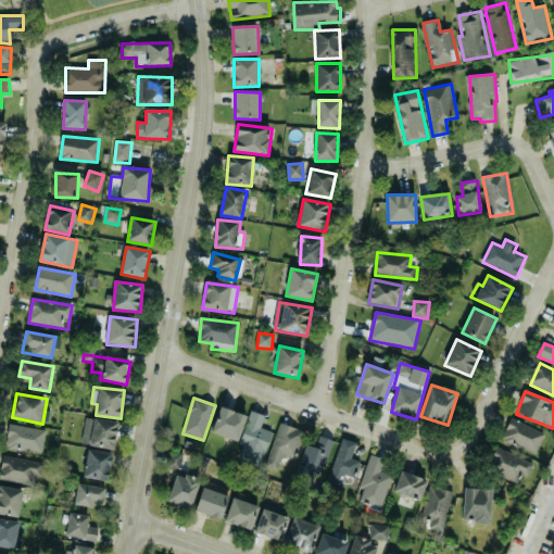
[(247,415),(219,408),(213,435),(239,441),(247,415)]
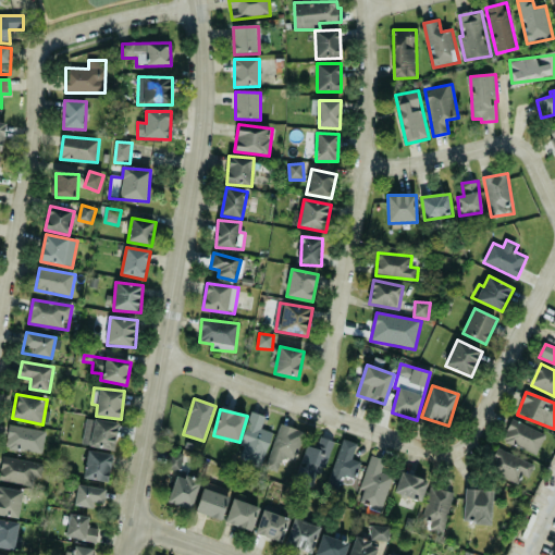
[(262,467),(273,432),(262,429),(266,417),(251,412),(237,459),(262,467)]
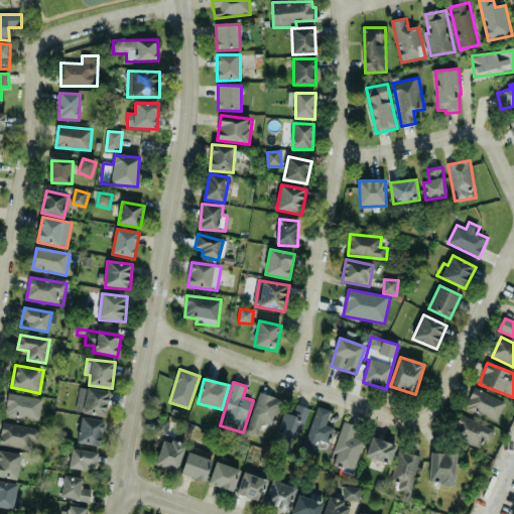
[(111,393),(81,387),(77,412),(106,417),(111,393)]
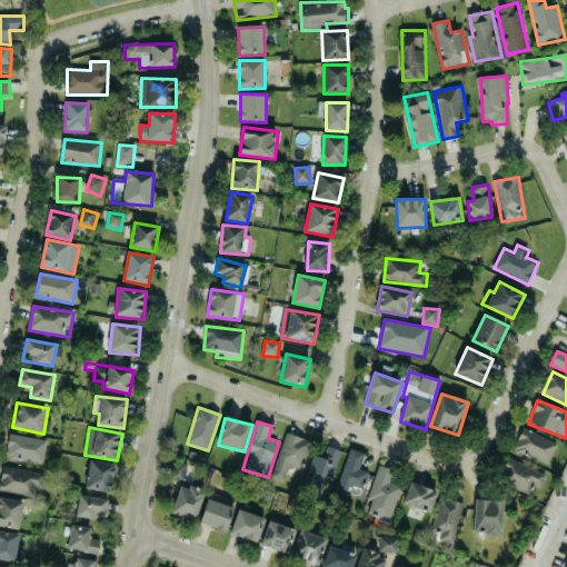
[(548,466),(558,445),(525,428),(514,450),(548,466)]
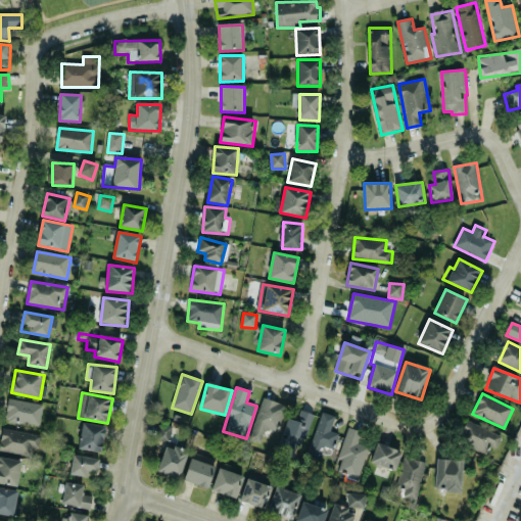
[(44,406),(9,398),(5,420),(40,427),(44,406)]
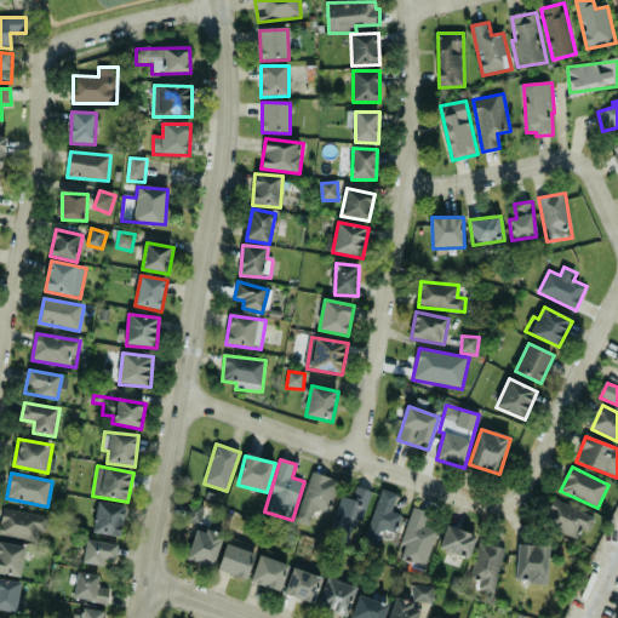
[(339,480),(310,473),(298,521),(312,525),(315,509),(331,514),(339,480)]
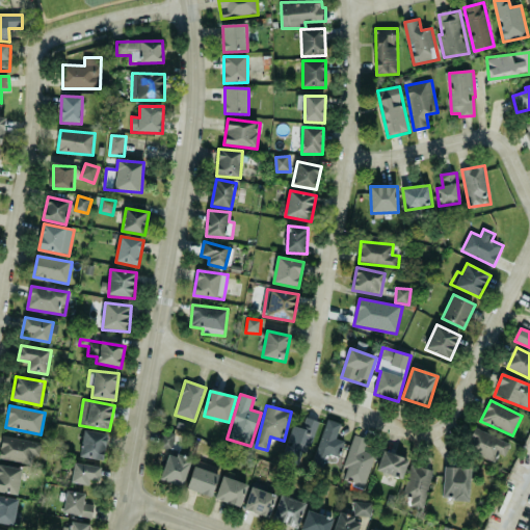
[(318,422),(307,418),(303,428),(295,426),(285,457),(305,465),(318,422)]
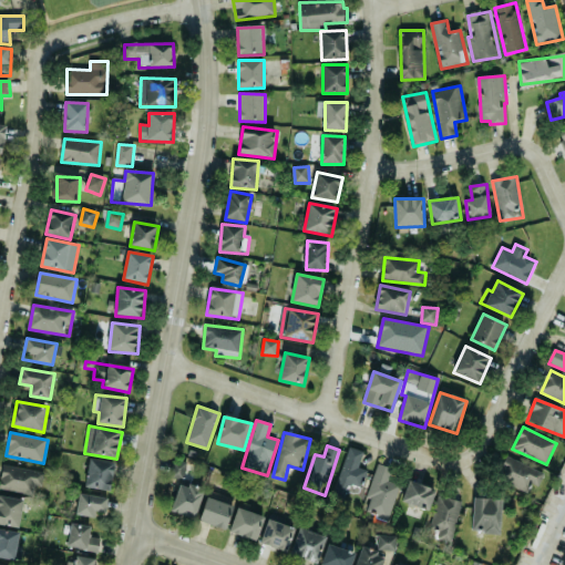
[(365,452),(350,448),(335,495),(346,499),(350,484),(362,489),(368,471),(359,468),(365,452)]
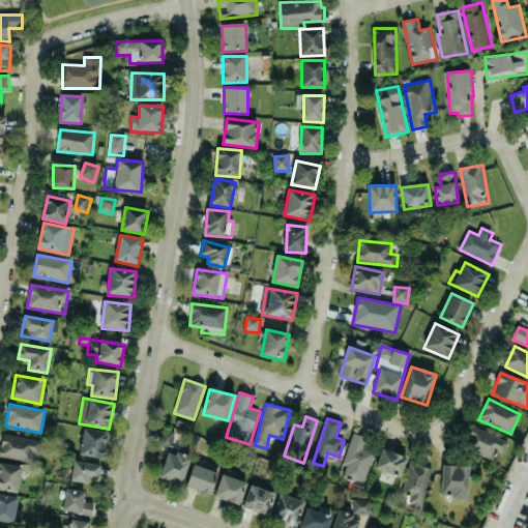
[(108,434),(85,429),(80,456),(104,460),(108,434)]
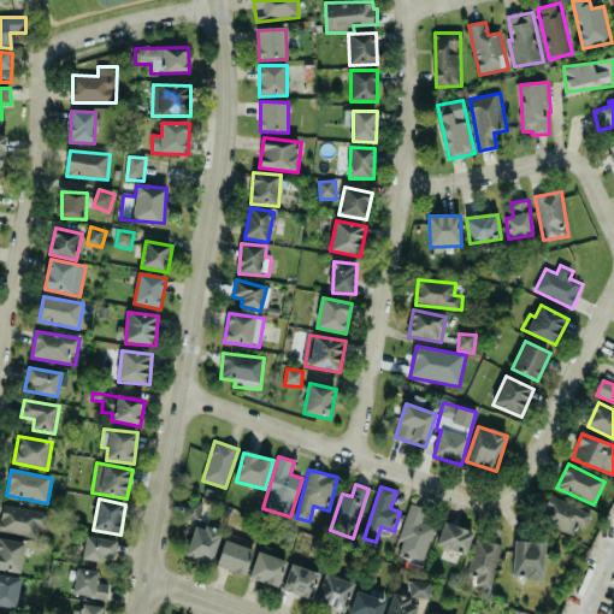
[(547,523),(574,537),(579,526),(585,530),(592,515),(560,499),(547,523)]
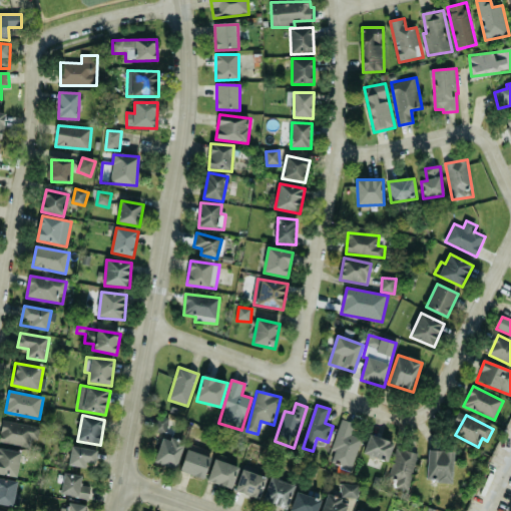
[(38,440),(41,428),(3,420),(0,435),(0,442),(30,448),(32,439),(38,440)]
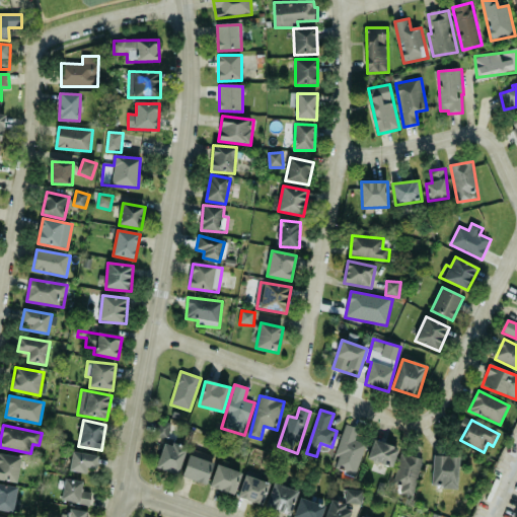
[(367,444),(356,441),(359,429),(347,426),(333,469),(356,476),(367,444)]
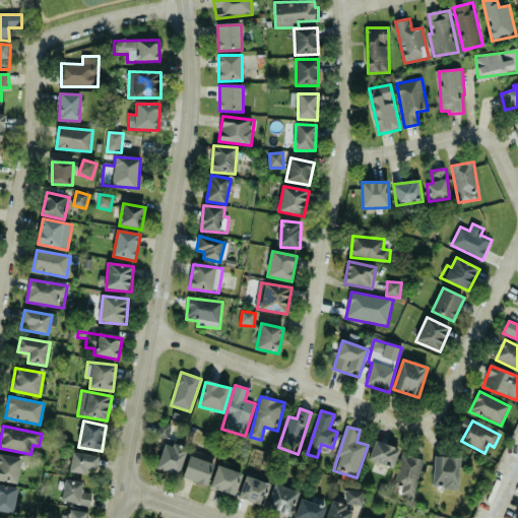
[(369,460),(393,469),(400,450),(376,441),(369,460)]
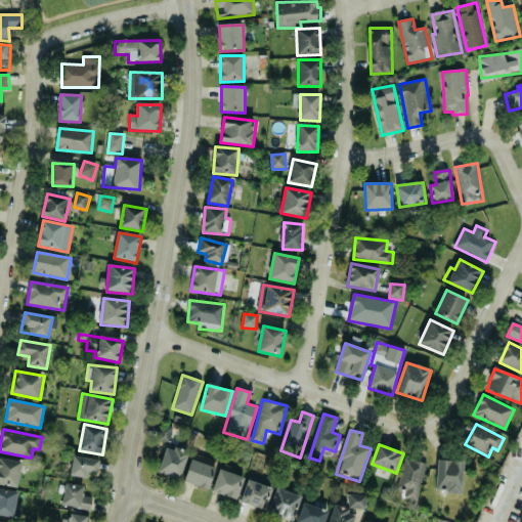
[(180,480),(189,453),(167,445),(158,473),(180,480)]
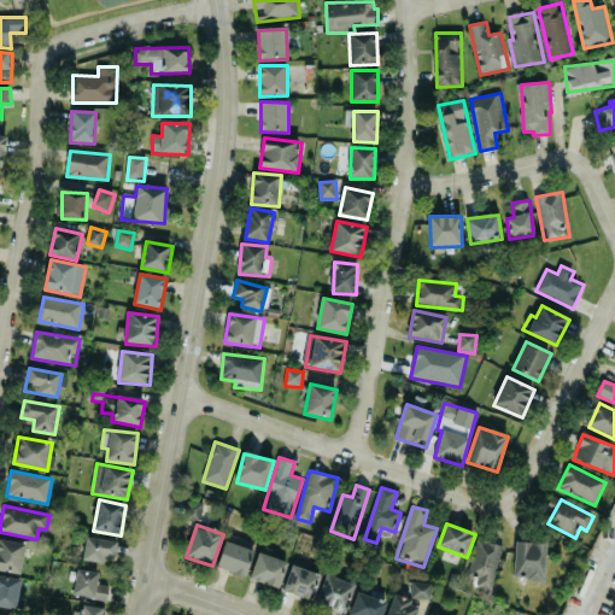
[(104,563),(105,557),(116,558),(118,542),(86,538),(83,561),(104,563)]
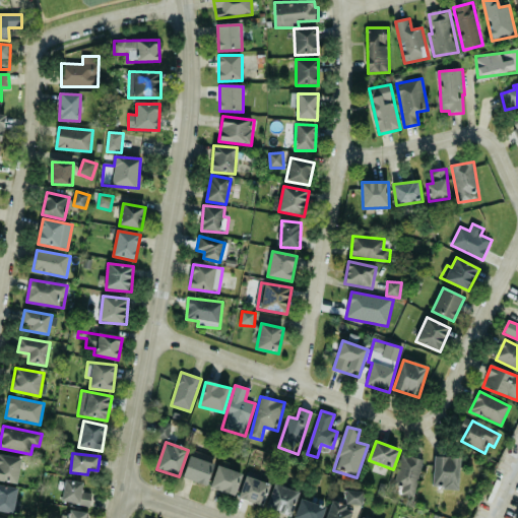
[(415,498),(424,459),(402,454),(395,487),(403,489),(401,495),(415,498)]
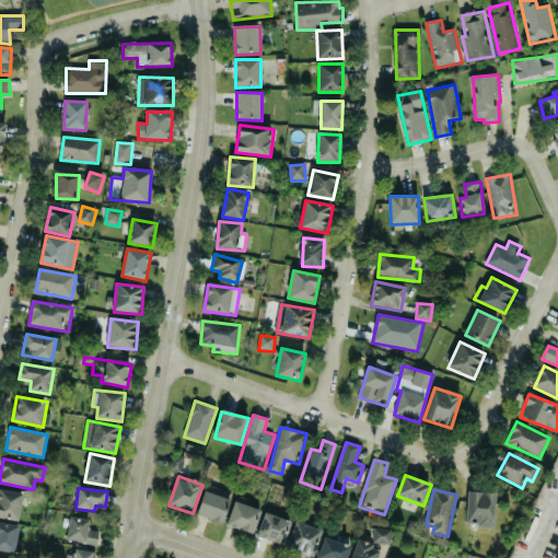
[(0,519),(20,521),(23,493),(0,490),(0,519)]
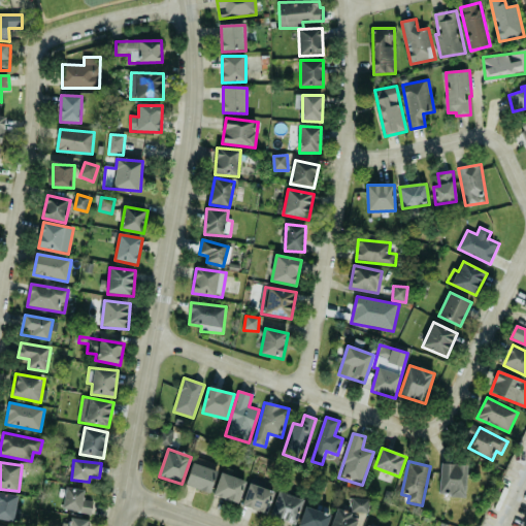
[(218,471),(194,463),(186,486),(209,494),(218,471)]
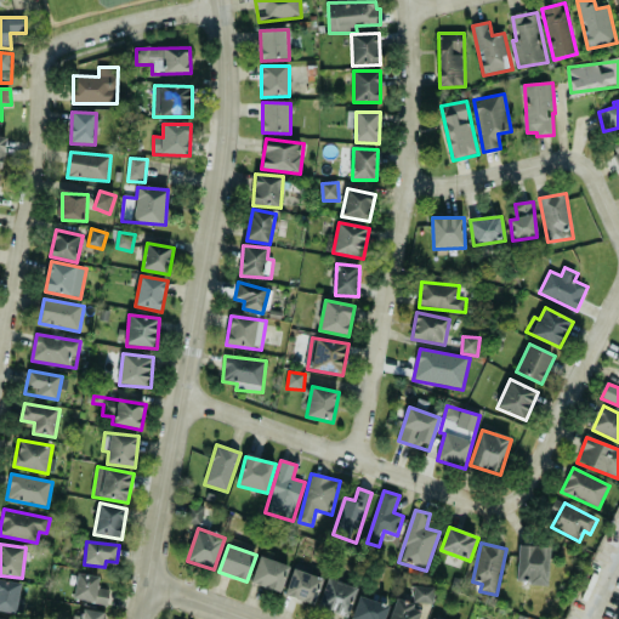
[(549,585),(550,547),(520,546),(517,584),(549,585)]
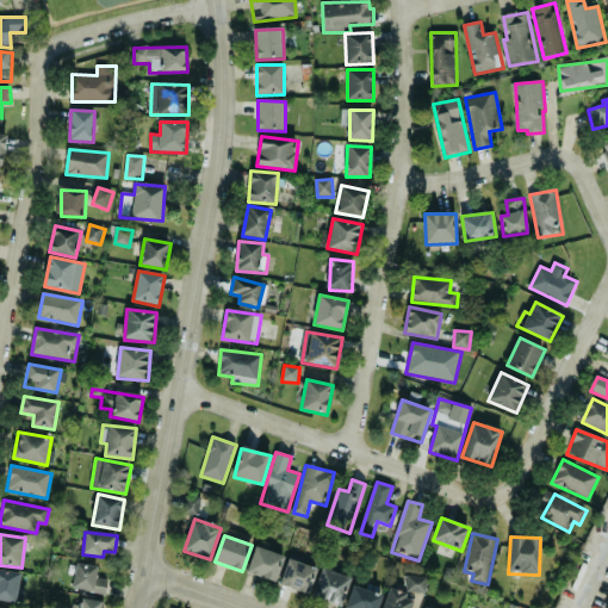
[(285,556),(255,547),(248,575),(277,583),(285,556)]
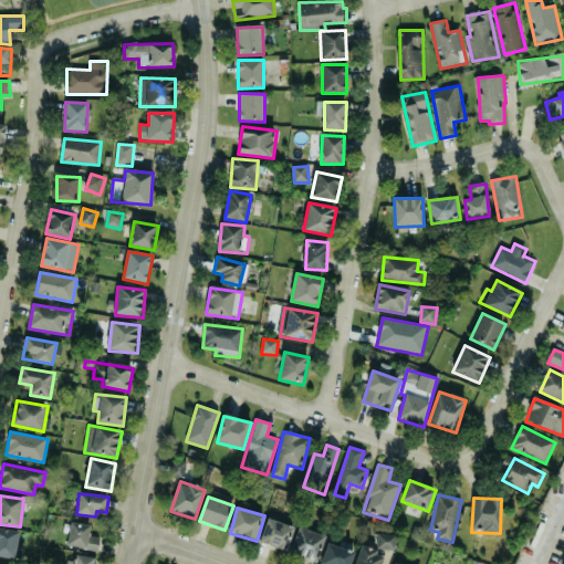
[(294,528),(268,519),(260,543),(286,552),(294,528)]
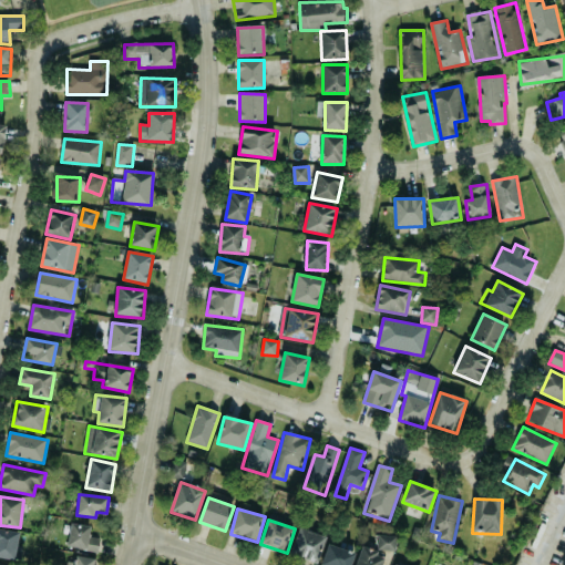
[(91,526),(71,524),(68,548),(99,552),(101,540),(90,537),(91,526)]
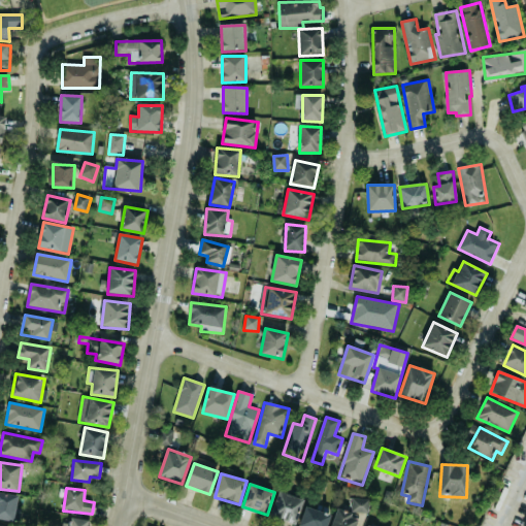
[(0,519),(15,523),(17,515),(15,515),(20,496),(0,492),(0,519)]
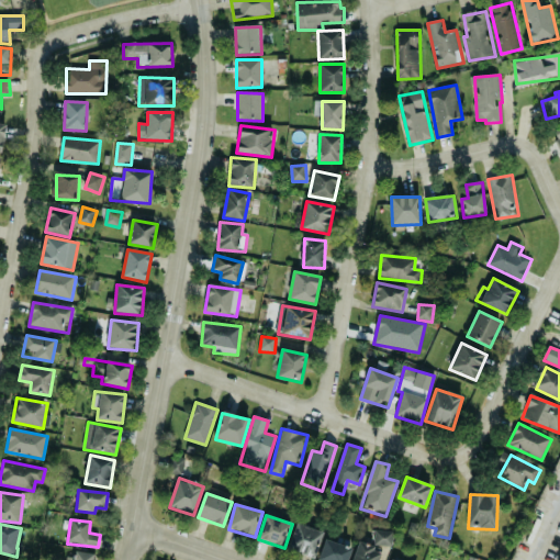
[(324,533),(298,524),(288,550),(315,559),(324,533)]
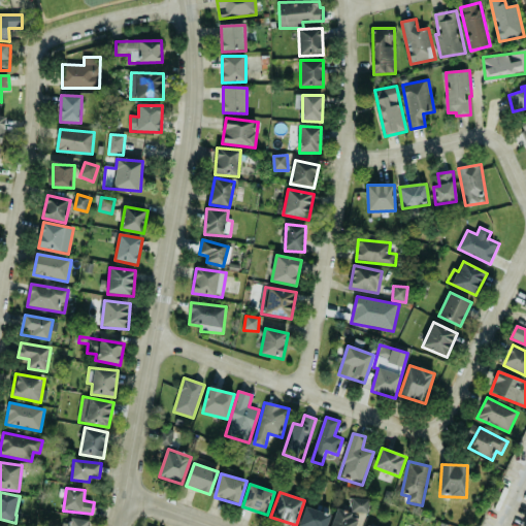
[(351,513),(368,514),(369,499),(352,499),(351,513)]
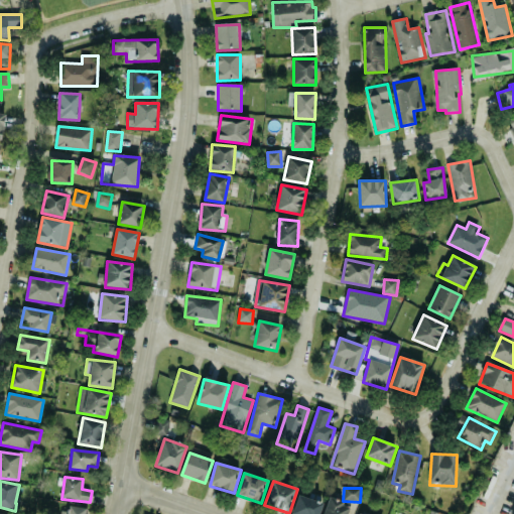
[(319,513),(324,504),(299,495),(293,513),(319,513)]
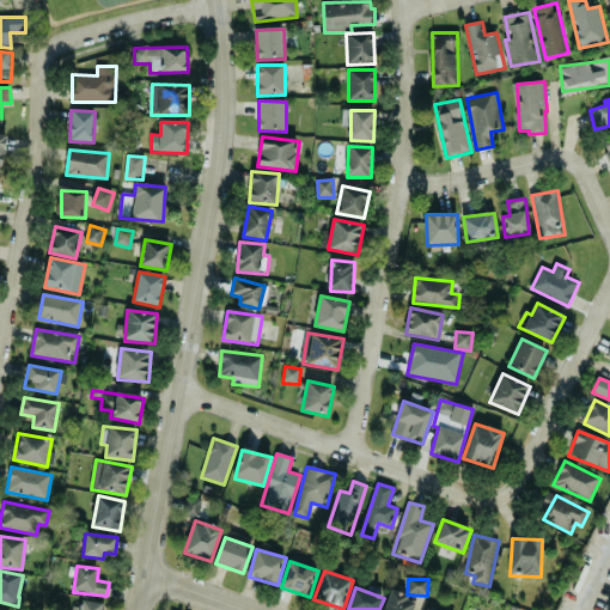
[(413,609),(416,601),(390,592),(384,609),(413,609)]
